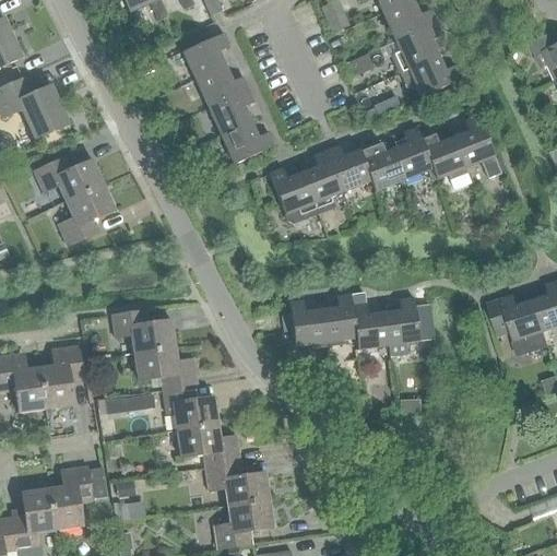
[(169,15),(163,0),(156,0),(126,0),(131,11),(151,2),(160,21),(169,15)]
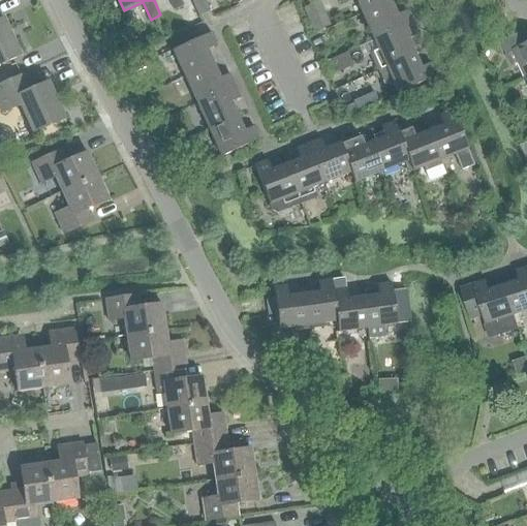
[(192,0),(199,13),(211,8),(207,0),(192,0)]
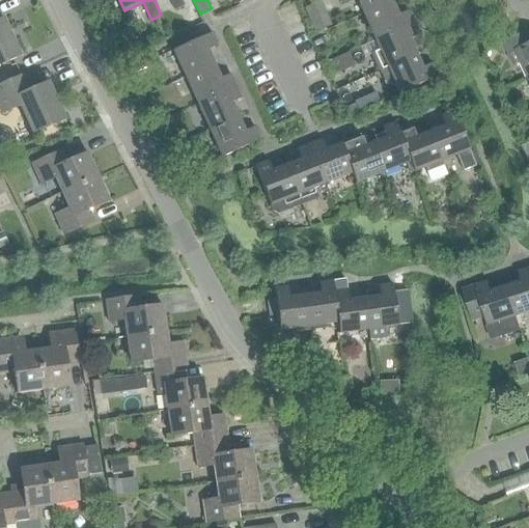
[(331,23),(322,0),(315,0),(306,4),(316,29),(331,23)]
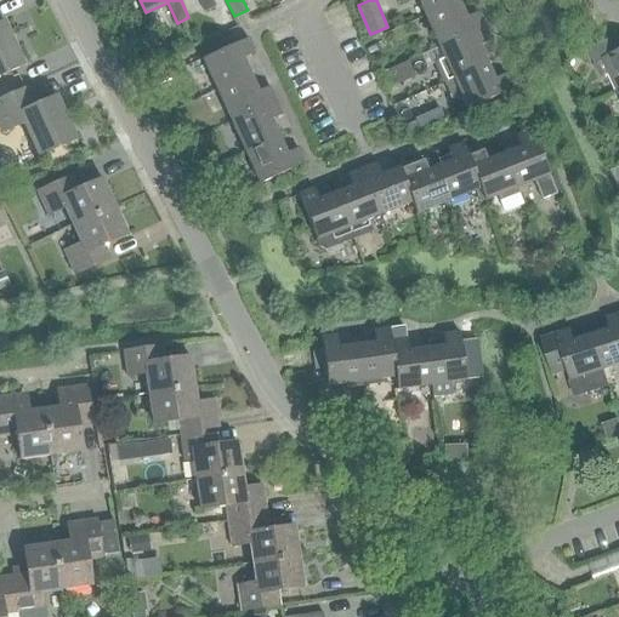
[(420,0),(427,13),(455,0),(399,0),(401,1),(403,0),(420,0)]
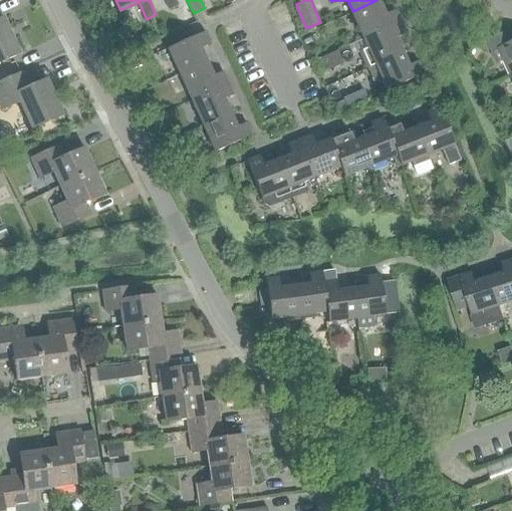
[(388,12),(381,0),(376,0),(353,11),(364,36),(403,19),(398,8),(388,12)]
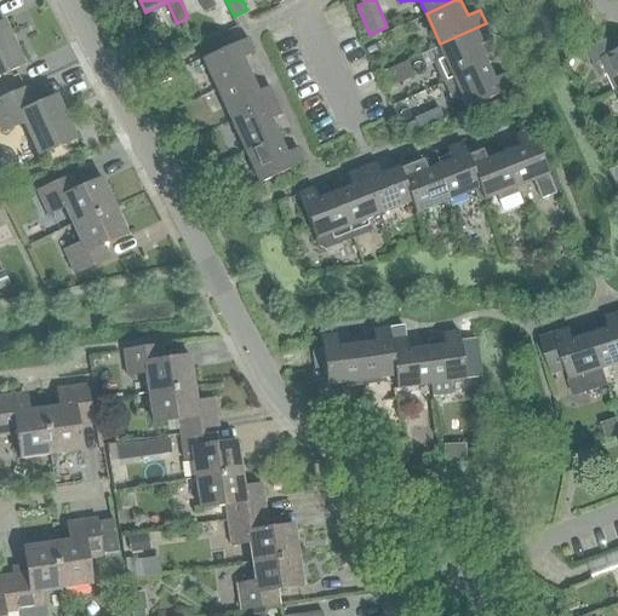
[(0,73),(26,62),(6,18),(0,19),(0,73)]
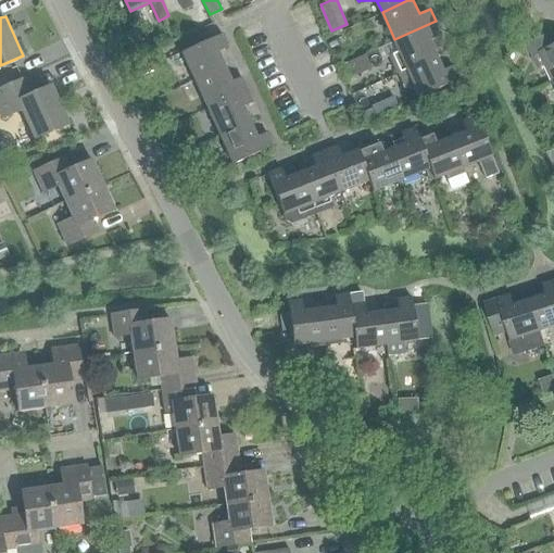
[(400,72),(407,68),(438,53),(430,38),(441,33),(436,21),(394,39),(399,49),(395,50),(394,60),(400,72)]
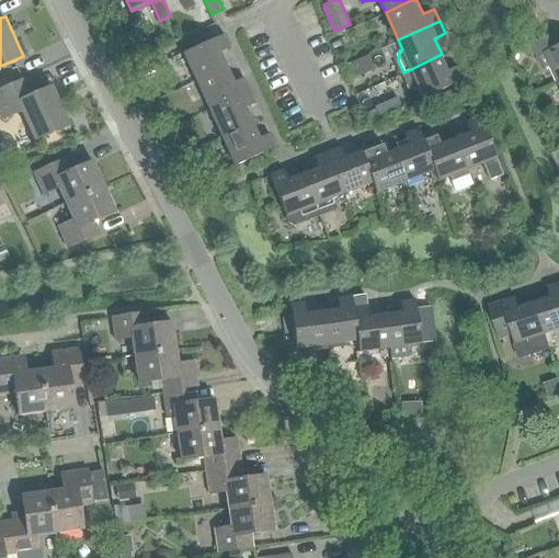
[(558,31),(534,43),(540,55),(548,52),(558,73),(558,31)]
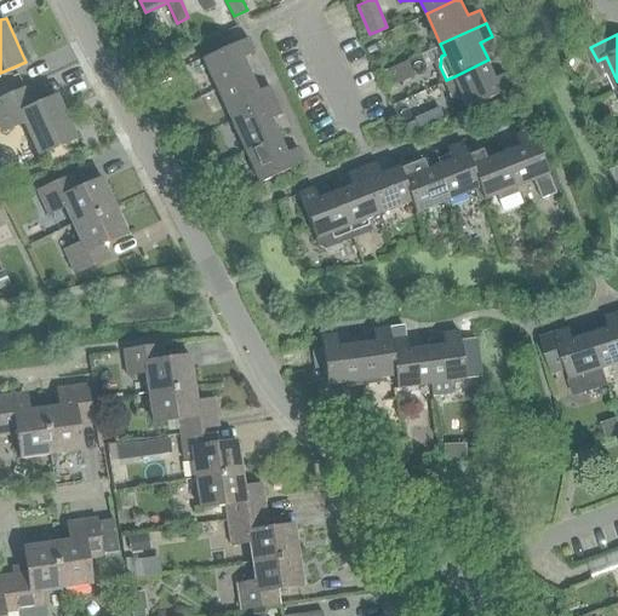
[(205,56),(219,87),(252,72),(245,56),(257,50),(250,35),(205,56)]
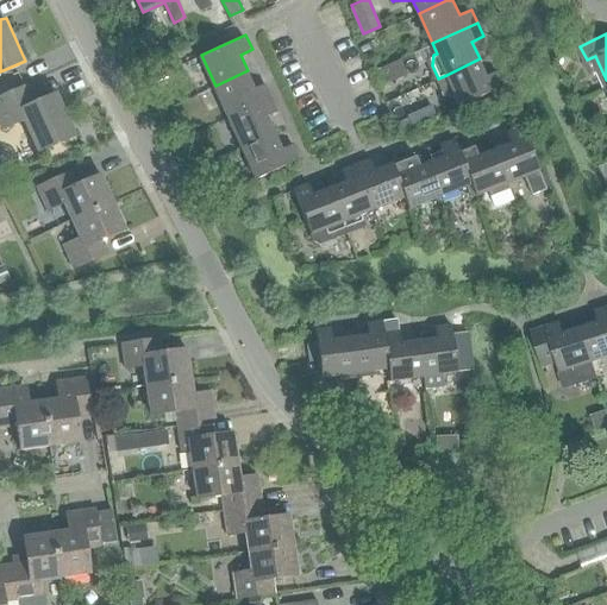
[(381,65),(388,80),(408,71),(401,56),(381,65)]
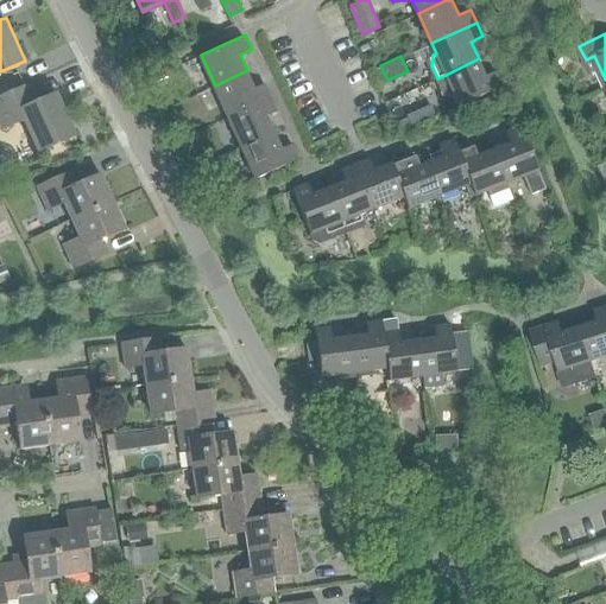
[(486,75),(479,58),(446,75),(460,105),(505,83),(498,69),(486,75)]
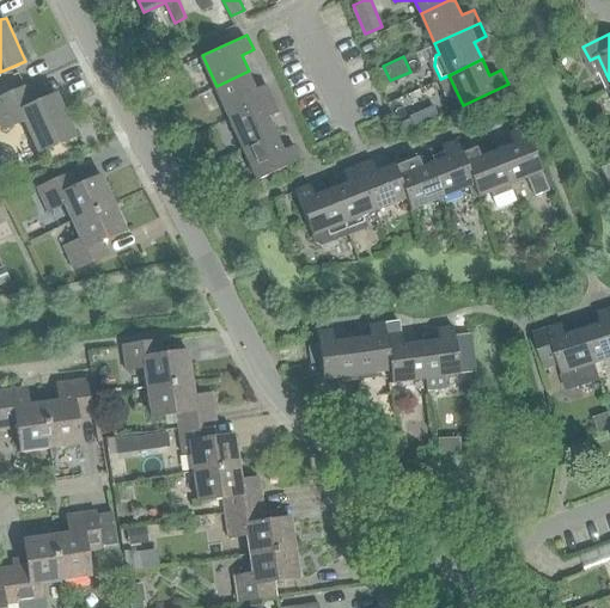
[(217,86),(231,116),(275,96),(269,84),(257,90),(249,71),(217,86)]
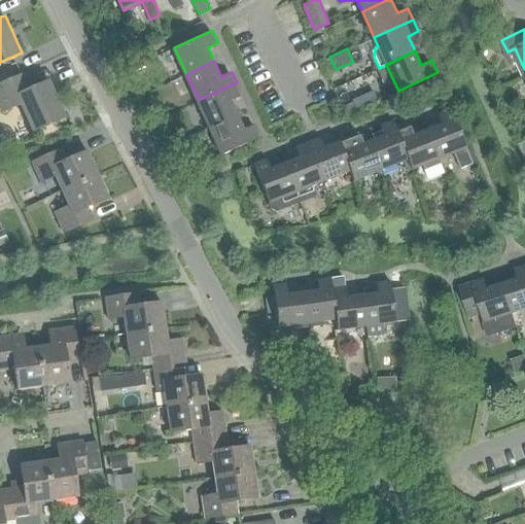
[(0,80),(0,101),(3,109),(22,101),(34,130),(66,115),(49,78),(34,84),(27,69),(0,80)]
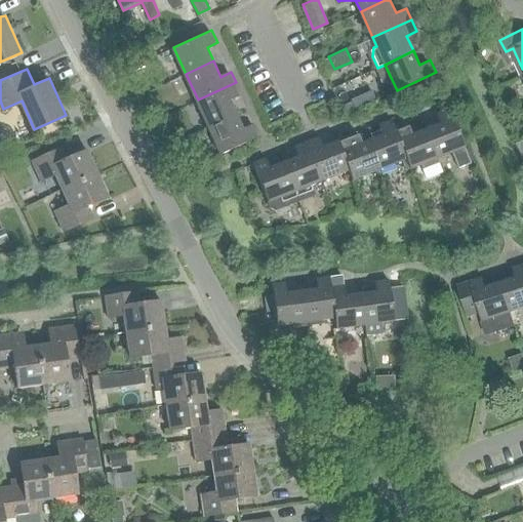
[(241,94),(236,82),(198,99),(210,126),(238,114),(231,99),(241,94)]
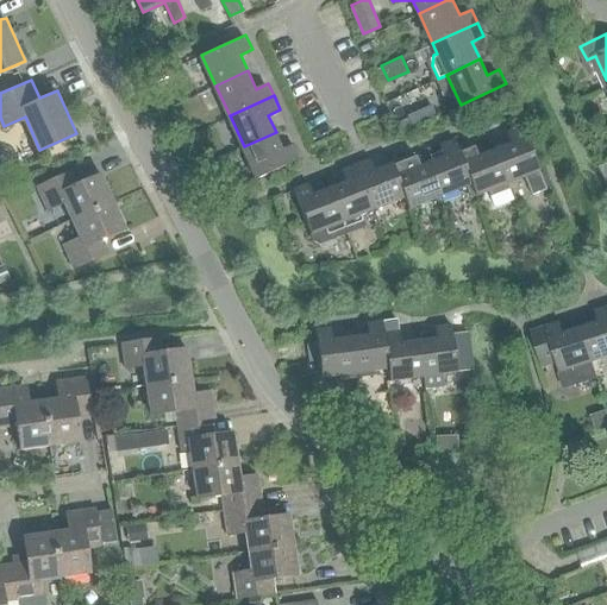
[(513,140),(494,147),(508,182),(526,174),(533,191),(546,186),(521,123),(508,127),(513,140)]
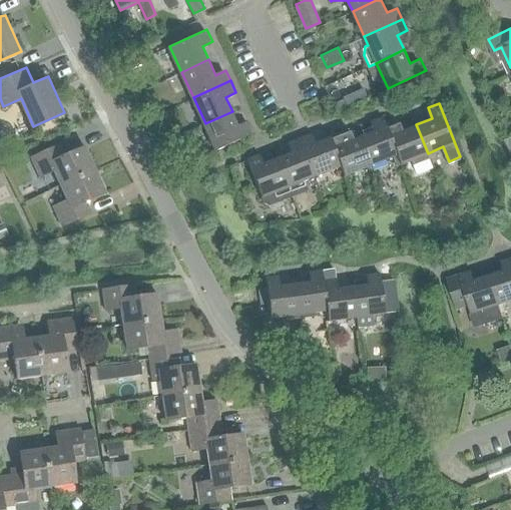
[(239,125),(232,111),(205,123),(217,149),(254,132),(248,120),(239,125)]
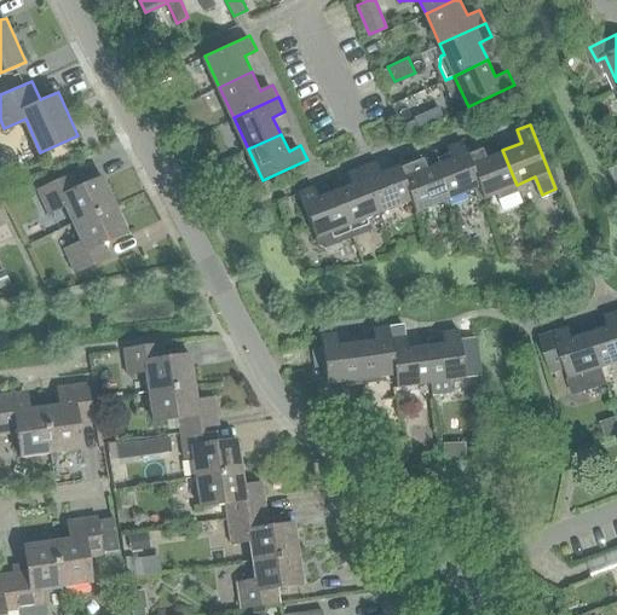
[(455,156),(436,164),(449,198),(482,186),(467,150),(463,138),(449,144),(455,156)]
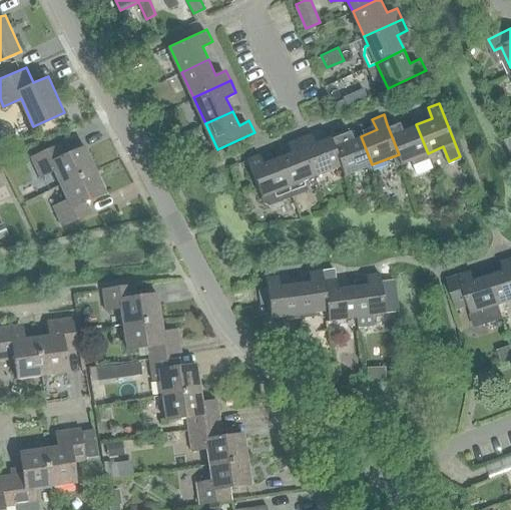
[(399,119),(387,124),(399,154),(402,163),(413,159),(414,163),(429,157),(427,153),(428,153),(416,124),(403,129),(399,119)]
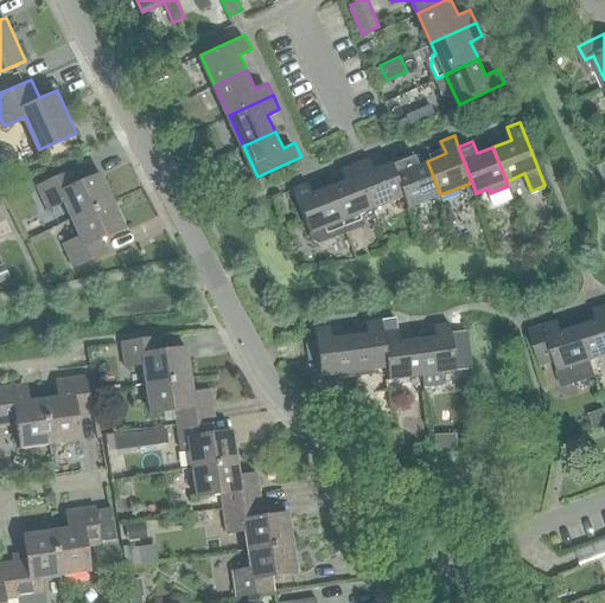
[(369,155),(355,161),(374,207),(405,194),(392,161),(374,168),(369,155)]
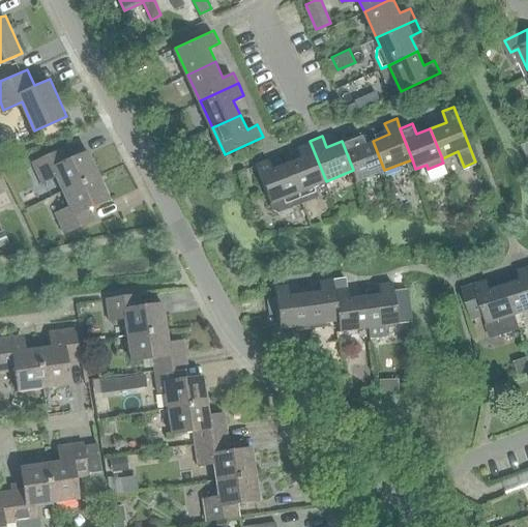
[(354,136),(342,141),(353,170),(357,181),(384,170),(373,141),(358,146),(354,136)]
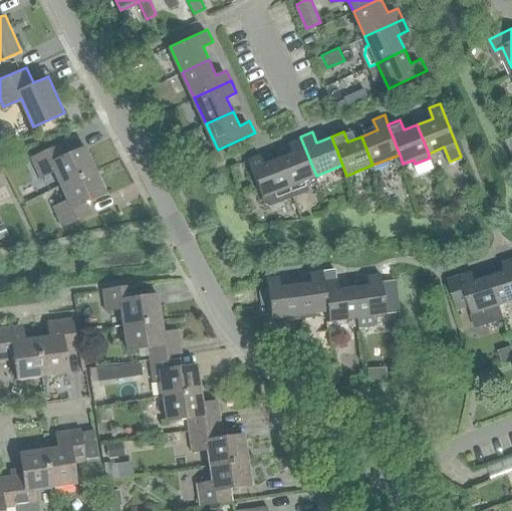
[(294,152),(279,158),(294,195),(308,189),(305,180),(316,176),(300,137),(289,141),(294,152)]
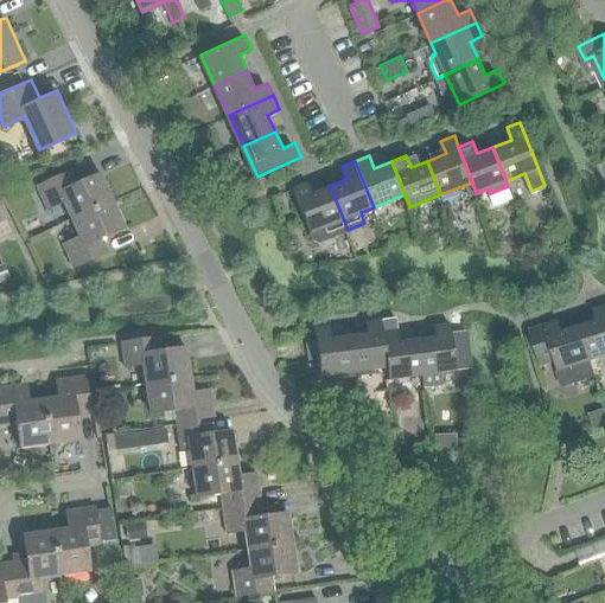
[(64,198),(72,217),(114,198),(102,171),(78,181),(72,167),(38,183),(48,205),(64,198)]
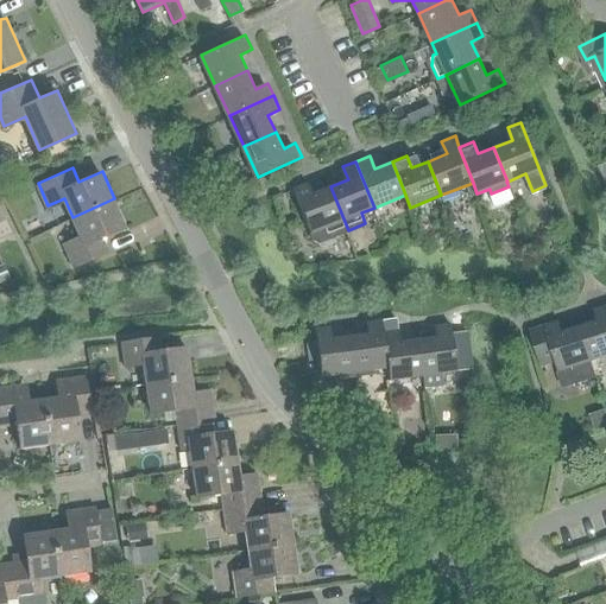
[(320,241),(348,230),(330,186),(313,194),(308,180),(294,186),(314,239),(320,241)]
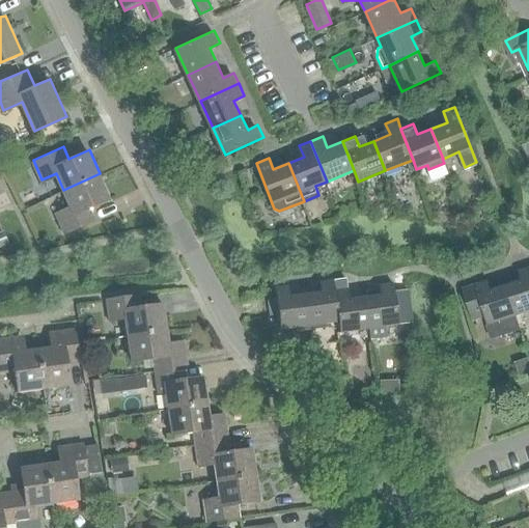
[(100,173),(63,190),(70,204),(56,211),(65,231),(95,218),(91,206),(111,197),(100,173)]
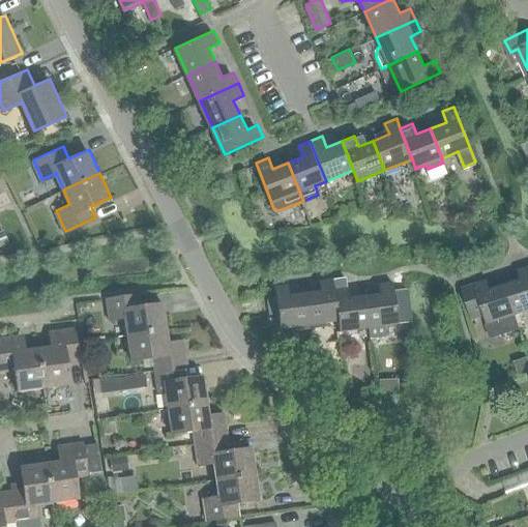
[(492,202),(481,205),(485,216),(495,213),(492,202)]
